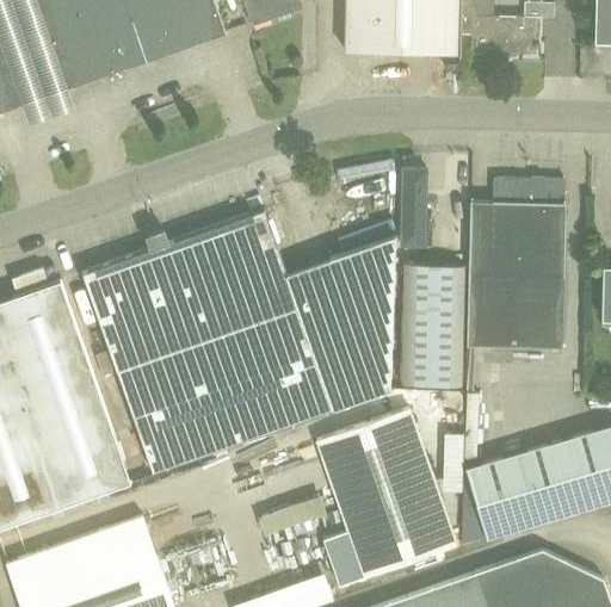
[(214,0),(34,0),(67,91),(226,35),(214,0)]
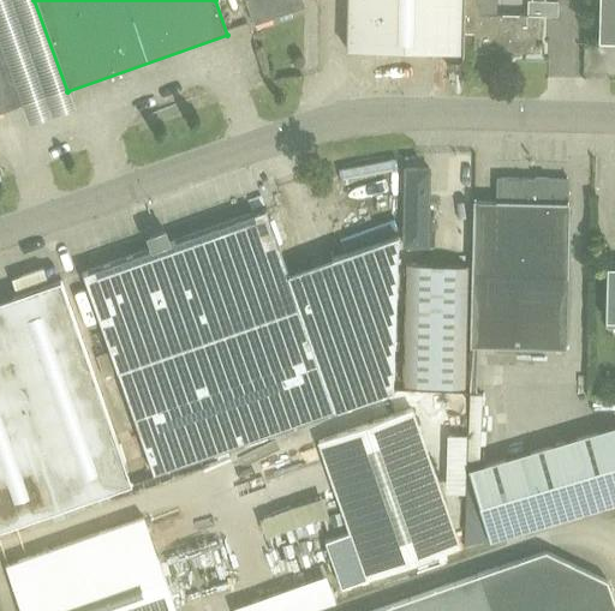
[(243,0),(254,29),(305,10),(300,0),(243,0)]
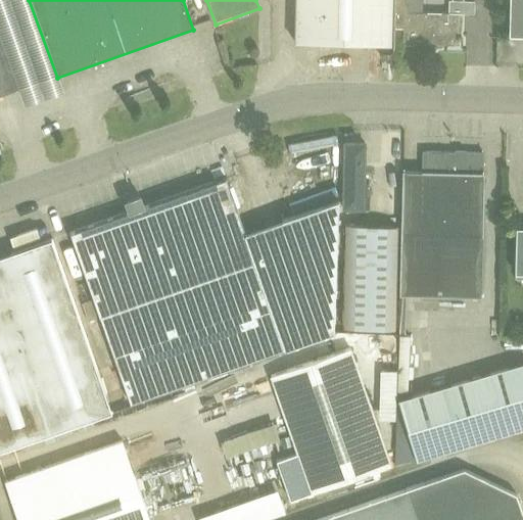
[(295,0),(294,45),(393,48),(394,31),(394,0),(295,0)]
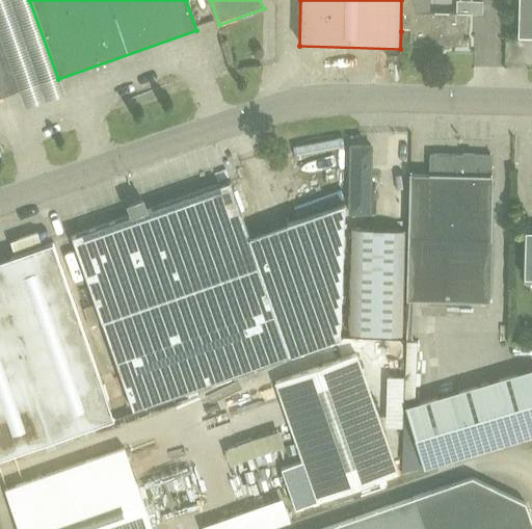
[(411,5),(411,0),(401,0),(401,31),(410,31),(410,49),(470,50),(470,44),(471,44),(471,38),(470,38),(470,16),(482,16),(482,3),(471,3),(471,0),(459,0),(459,3),(457,3),(457,16),(415,15),(416,5),(411,5)]
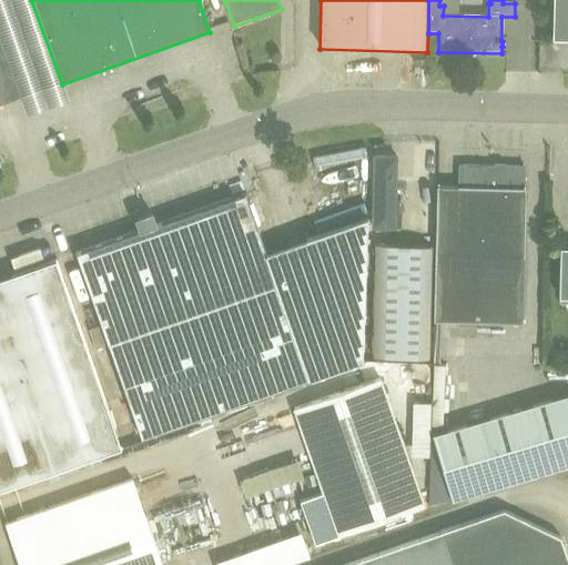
[(567,41),(567,0),(554,0),(554,41),(567,41)]
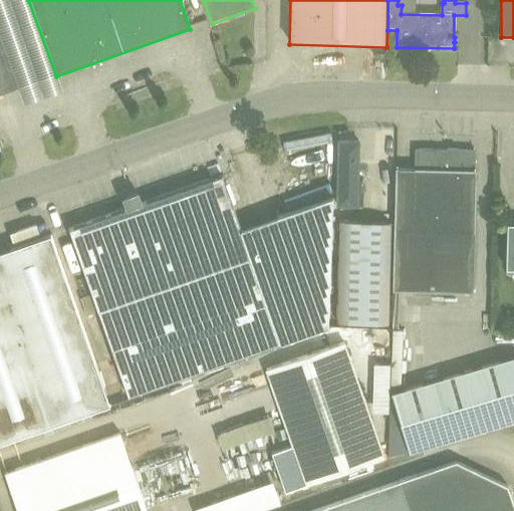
[(0,31),(0,95),(20,89),(0,31)]
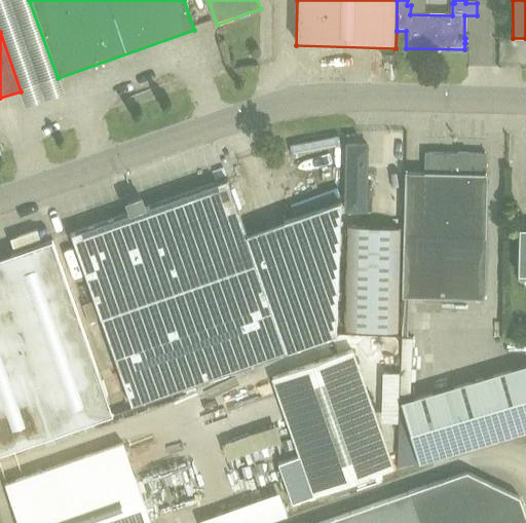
[(346,145),(344,214),(372,214),(372,187),(367,187),(368,146),(346,145)]
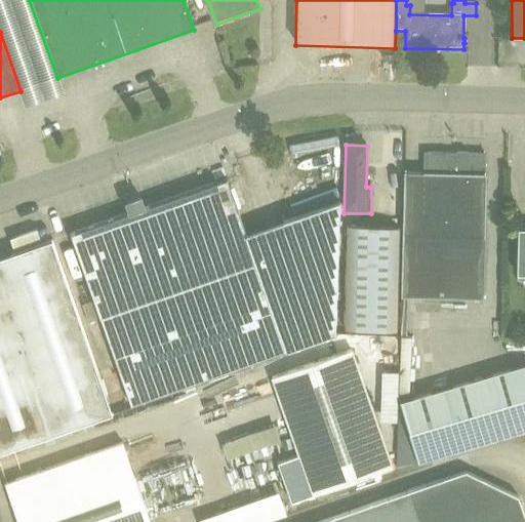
[(448,296),(452,155),(423,154),(423,173),(404,173),(402,238),(401,295),(448,296)]
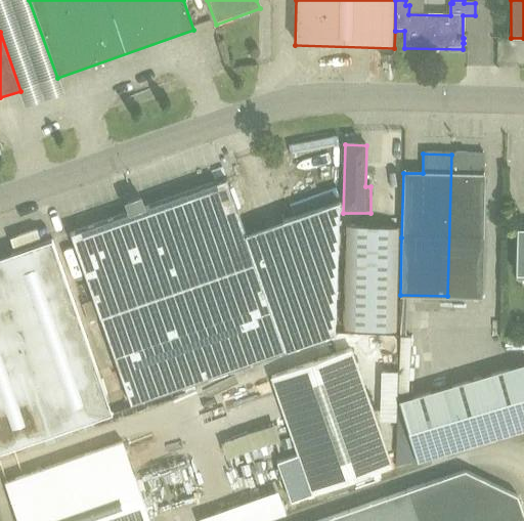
[(484,155),(451,155),(447,296),(482,297),(485,175),(483,175),(484,155)]
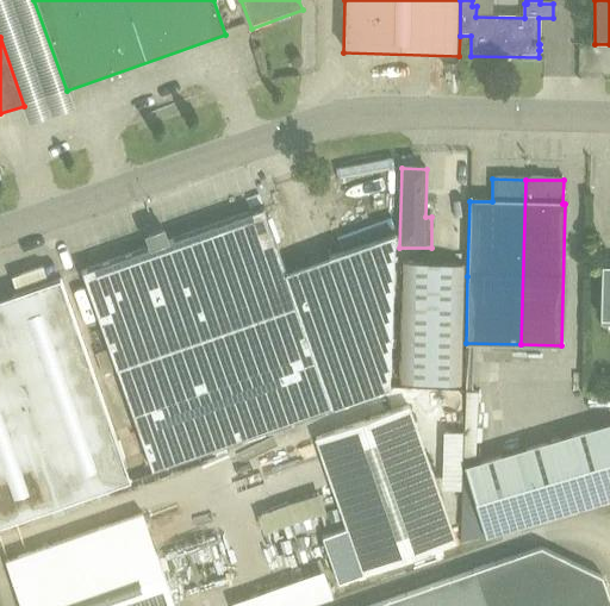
[(153,474),(334,410),(392,388),(399,235),(287,274),(265,210),(259,212),(169,243),(165,229),(144,236),(149,250),(82,273),(109,350),(116,372),(153,474)]
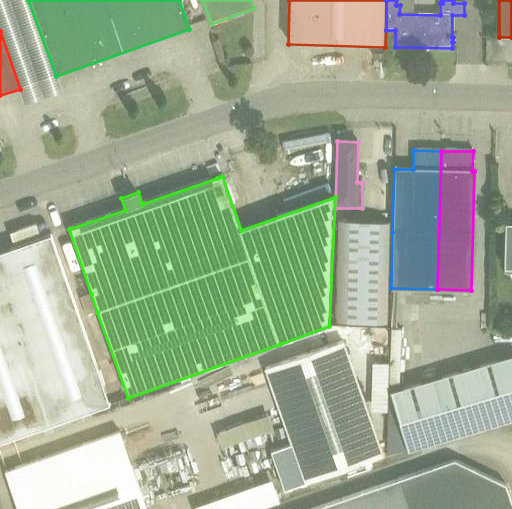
[(338,231),(335,327),(385,328),(388,232),(338,231)]
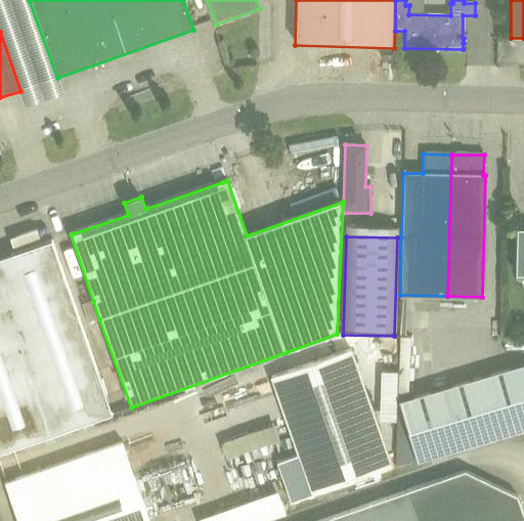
[(0,453),(113,416),(106,397),(52,241),(0,258),(0,453)]
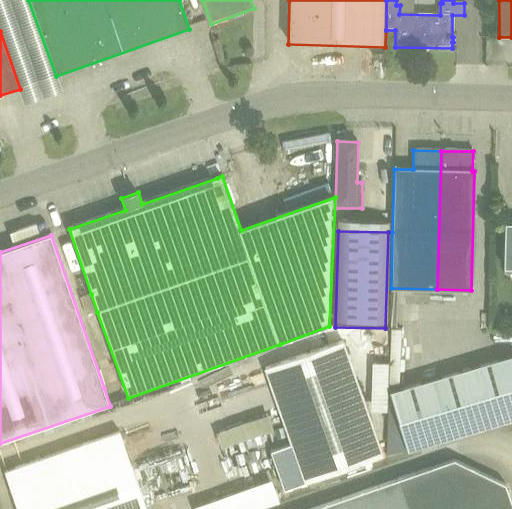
[(86,316),(97,312),(91,294),(80,298),(86,316)]
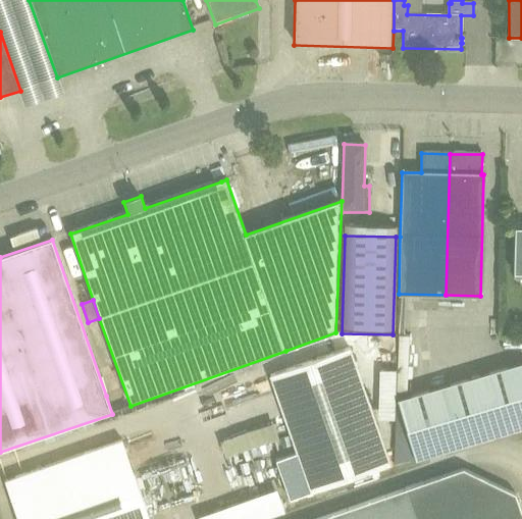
[(399,338),(397,393),(407,394),(409,338),(399,338)]
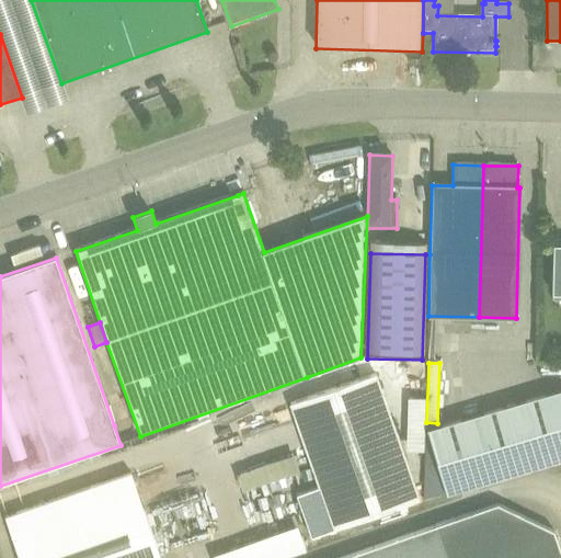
[(376,376),(287,407),(317,490),(296,497),(311,538),(331,531),(420,500),(376,376)]
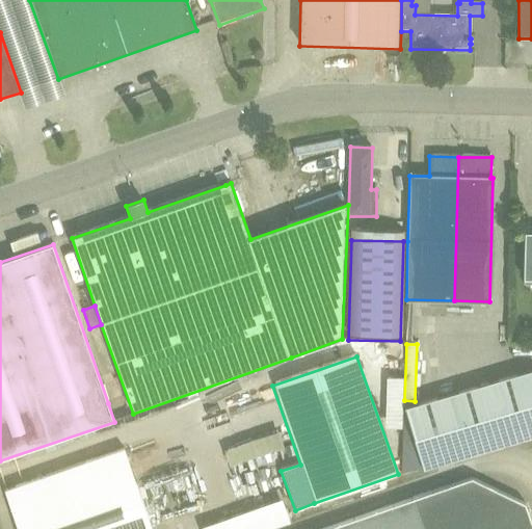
[(531,372),(408,408),(426,469),(531,438),(531,372)]
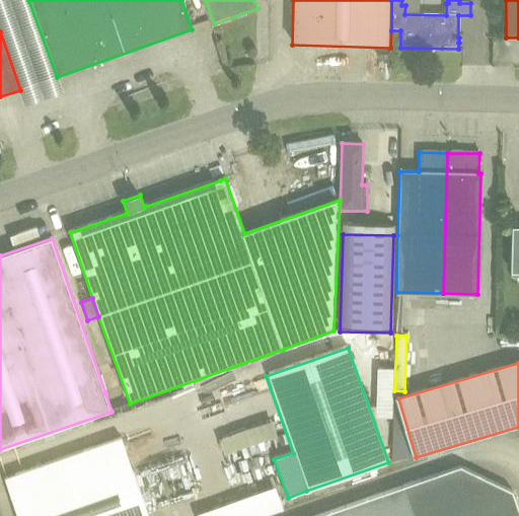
[(394,399),(392,463),(415,457),(416,457),(398,398),(394,399)]
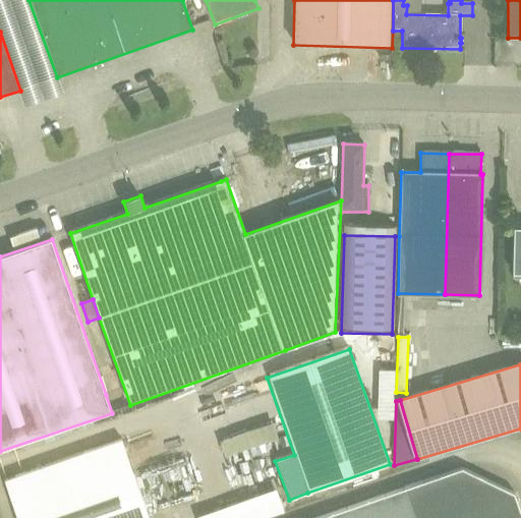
[(147,517),(120,442),(8,480),(5,481),(17,517),(147,517)]
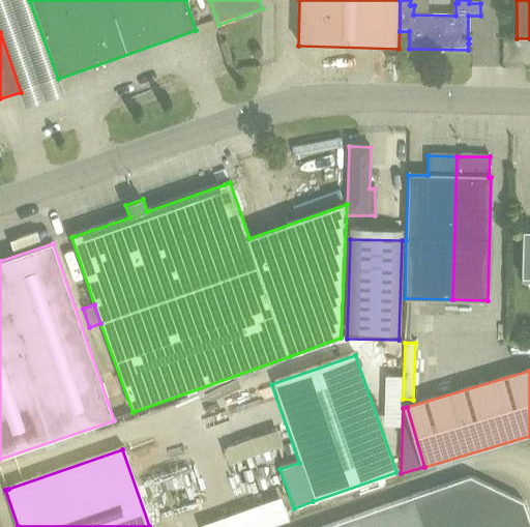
[(412,497),(326,526),(529,526),(529,517),(524,501),(471,475),(412,497)]
